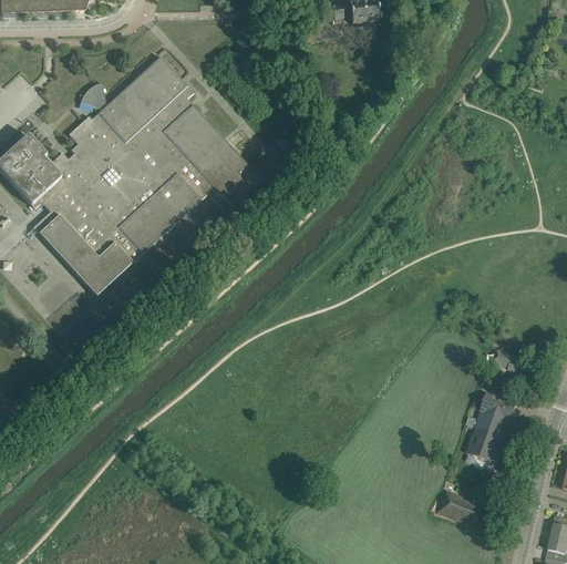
[(0,0),(1,12),(85,9),(88,0),(0,0)]
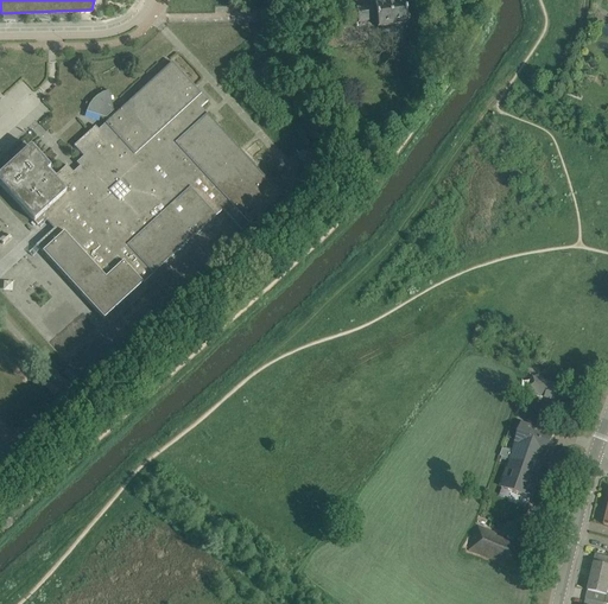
[(409,12),(406,10),(404,0),(382,0),(382,1),(356,5),(358,19),(377,17),(378,24),(407,20),(407,19),(410,16),(409,12)]
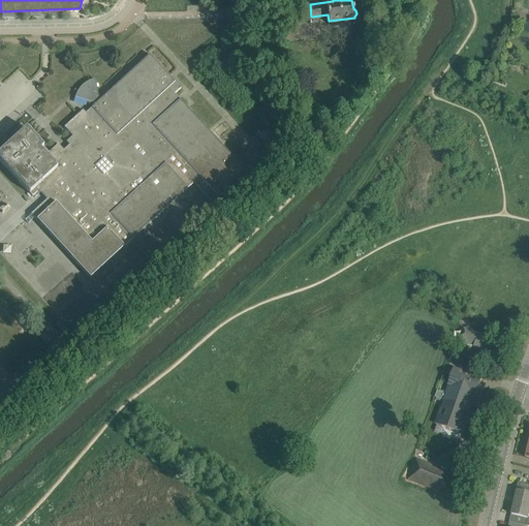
[(257,31),(251,24),(245,28),(251,36),(257,31)]
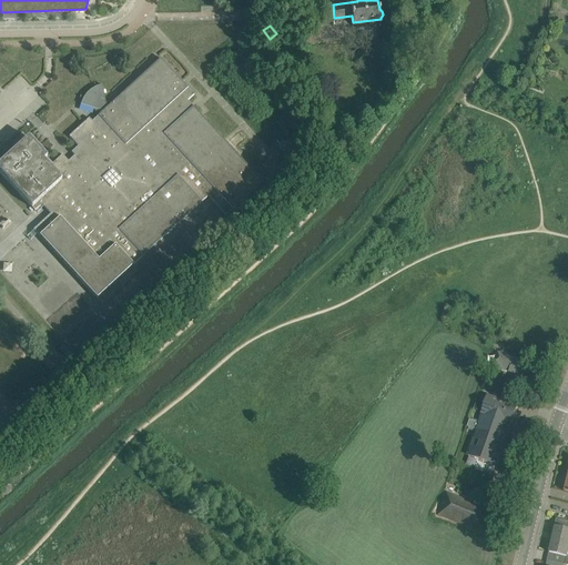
[(194,92),(161,56),(109,103),(107,101),(102,82),(101,82),(102,84),(95,87),(90,90),(85,96),(82,102),(81,101),(81,102),(99,108),(101,110),(92,119),(89,115),(69,133),(78,143),(71,150),(78,157),(71,162),(62,152),(52,161),(29,134),(0,160),(0,170),(34,209),(44,199),(53,209),(33,226),(97,296),(209,194),(225,213),(263,180),(188,98),(194,92)]
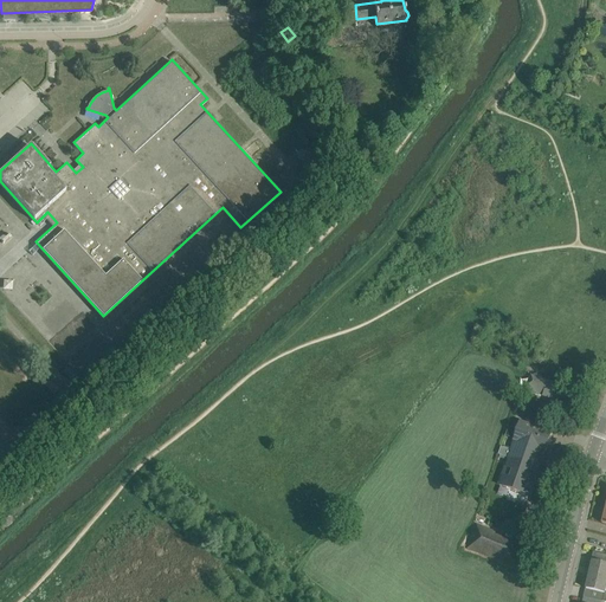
[(561,382),(530,371),(524,387),(555,397),(561,382)]
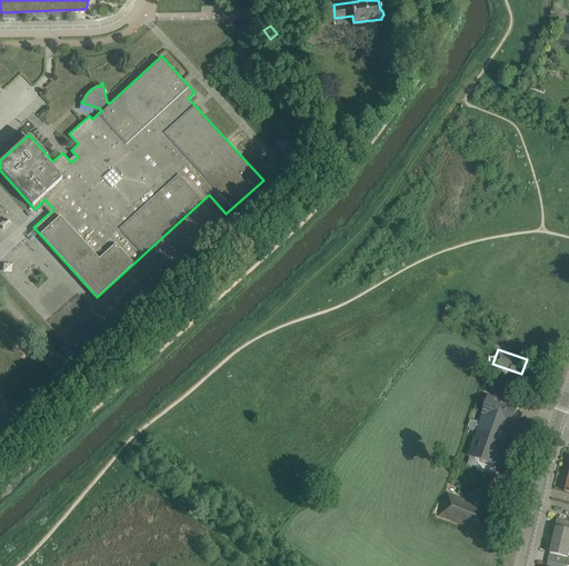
[(468,424),(477,427),(506,437),(511,420),(512,420),(518,404),(488,394),(479,419),(470,417),(468,424)]
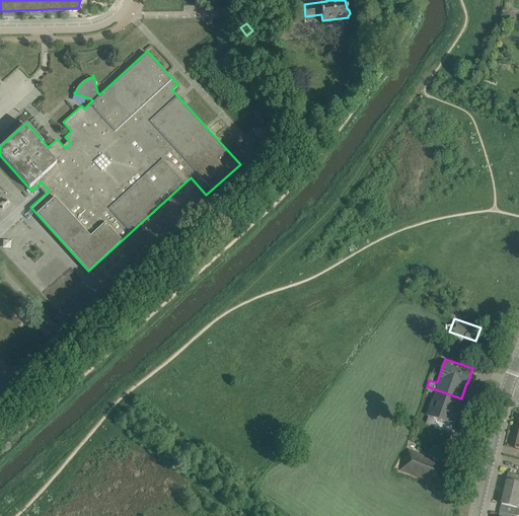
[(461,398),(435,389),(427,413),(453,422),(461,398)]
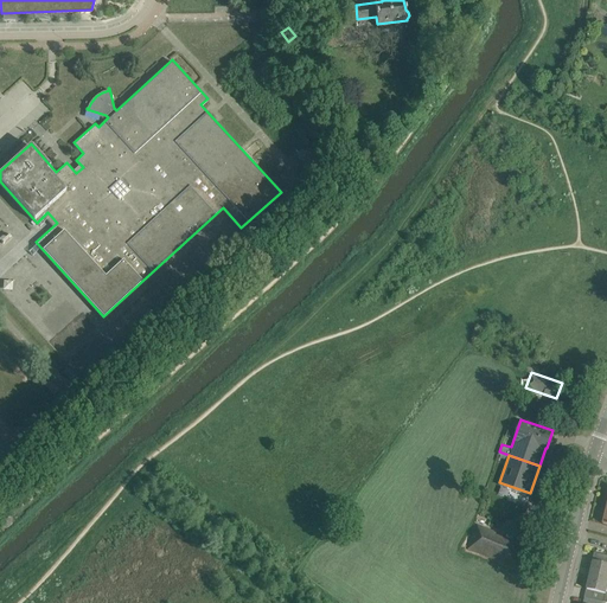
[(10,514),(8,512),(0,520),(0,521),(1,524),(8,524),(12,520),(10,514)]
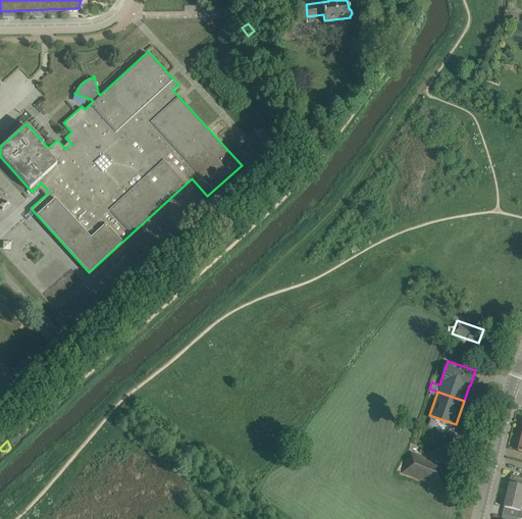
[(427,455),(411,449),(403,471),(444,486),(451,465),(441,461),(441,462),(427,457),(427,455)]
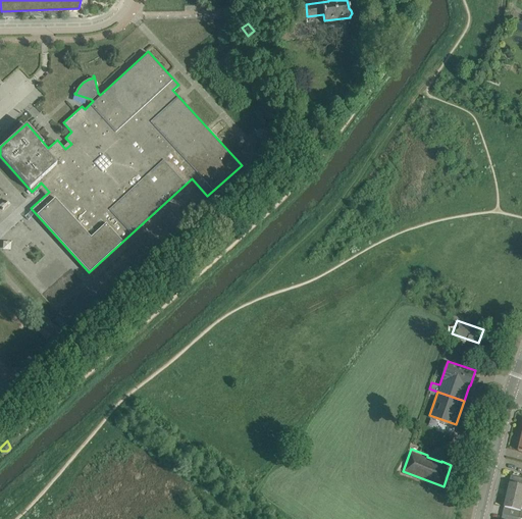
[(511,481),(508,492),(521,496),(521,475),(512,473),(510,481),(511,481)]
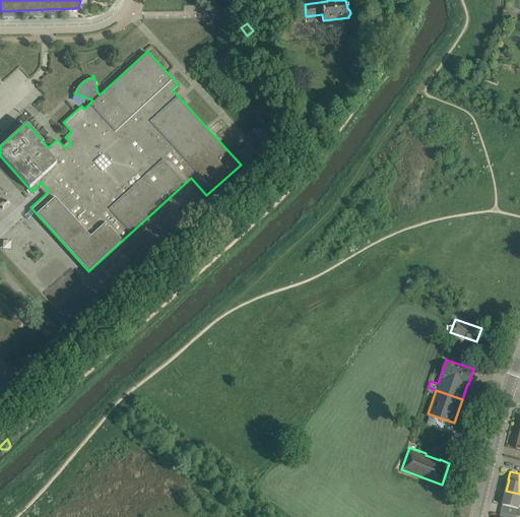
[(519,501),(519,494),(506,491),(504,503),(503,503),(502,506),(508,507),(507,511),(519,514),(519,505),(519,501)]
